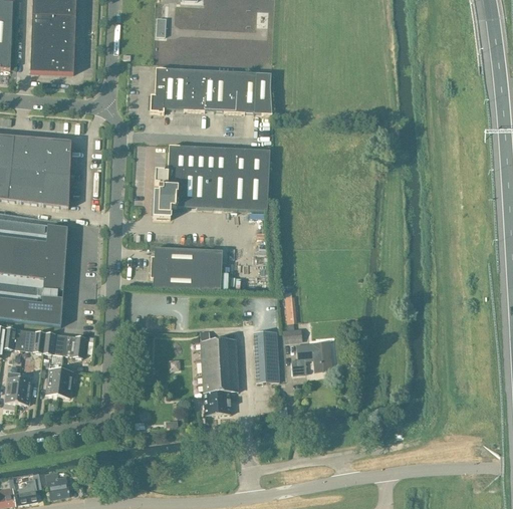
[(0,63),(1,64),(1,66),(11,67),(13,0),(0,0),(0,63)]
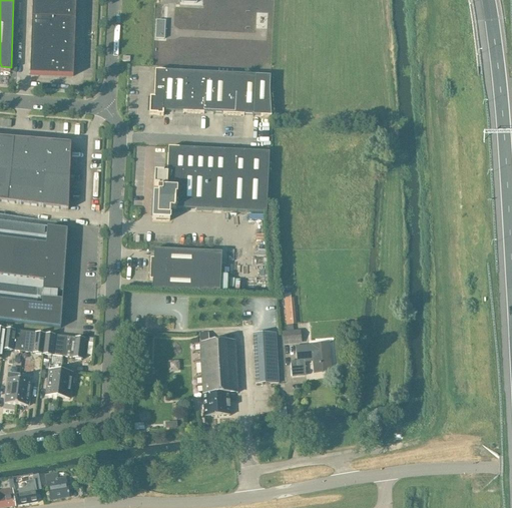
[(53,14),(53,3),(33,2),(33,13),(53,14)]
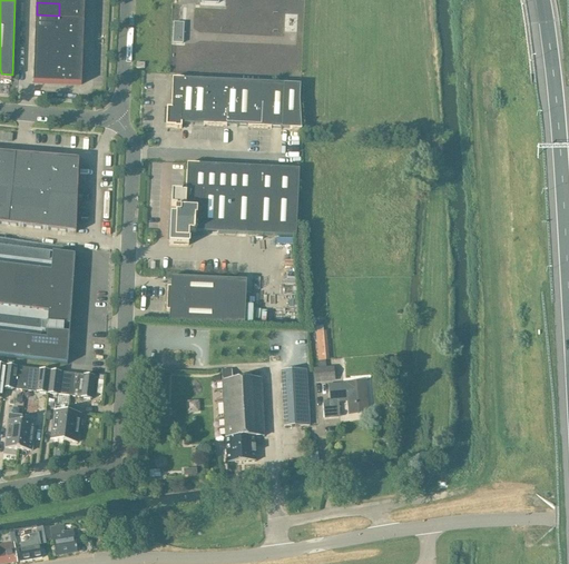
[(85,17),(85,5),(59,3),(59,16),(85,17)]
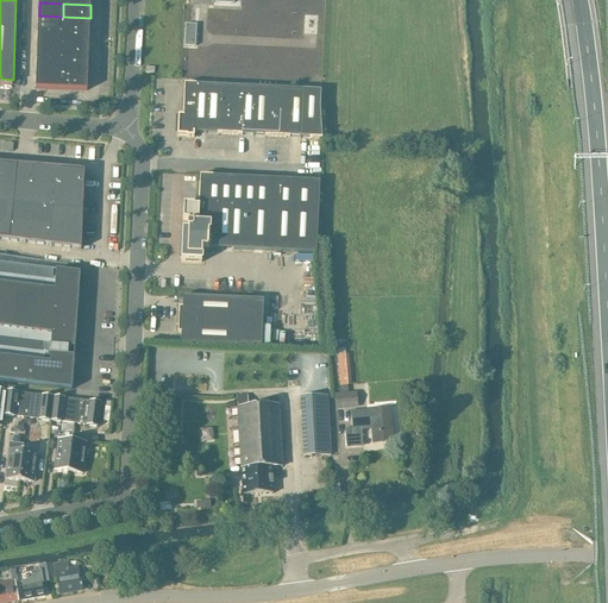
[(62,30),(63,17),(39,16),(38,29),(62,30)]
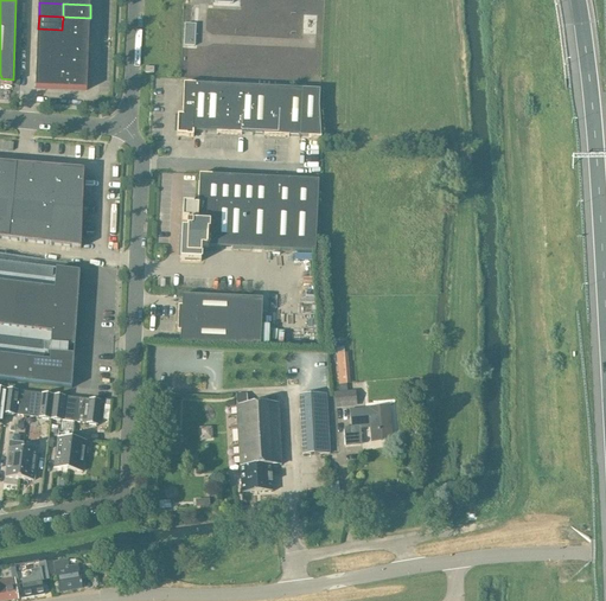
[(89,31),(90,18),(63,17),(62,30),(89,31)]
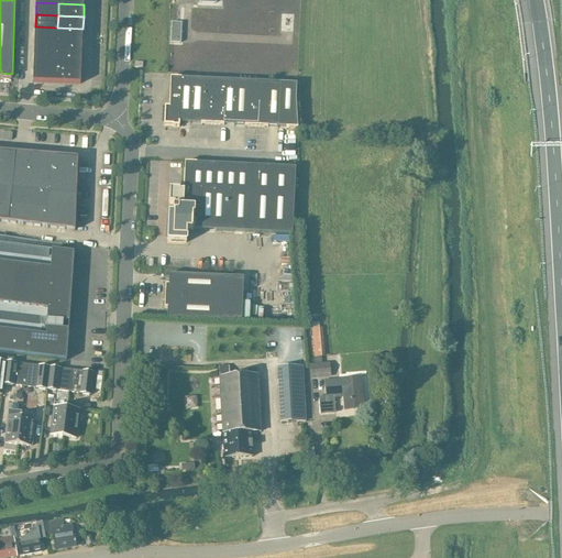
[(182,18),(173,18),(172,37),(180,37),(182,18)]
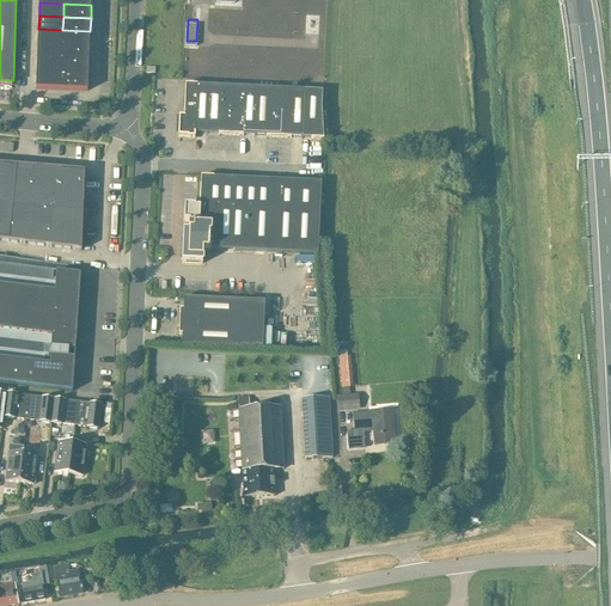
[(62,43),(62,30),(38,29),(38,42),(62,43)]
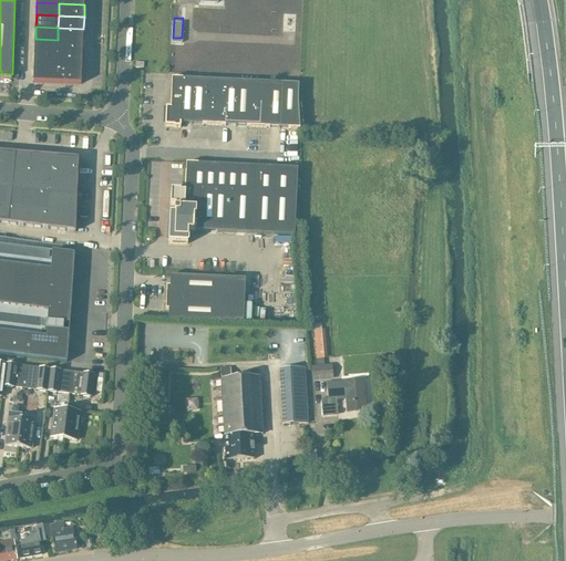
[(83,41),(83,29),(58,28),(58,40),(83,41)]
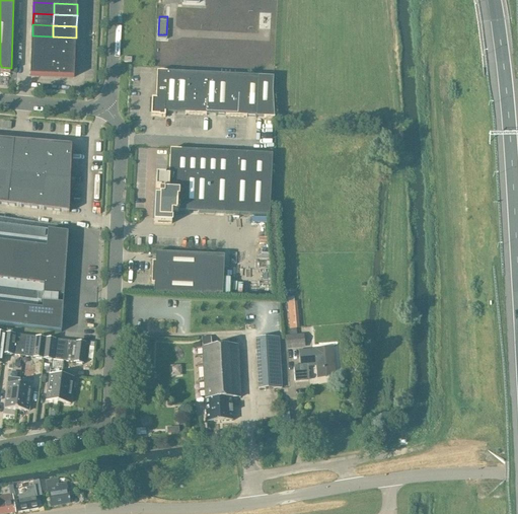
[(53,48),(53,37),(32,35),(31,47),(53,48)]
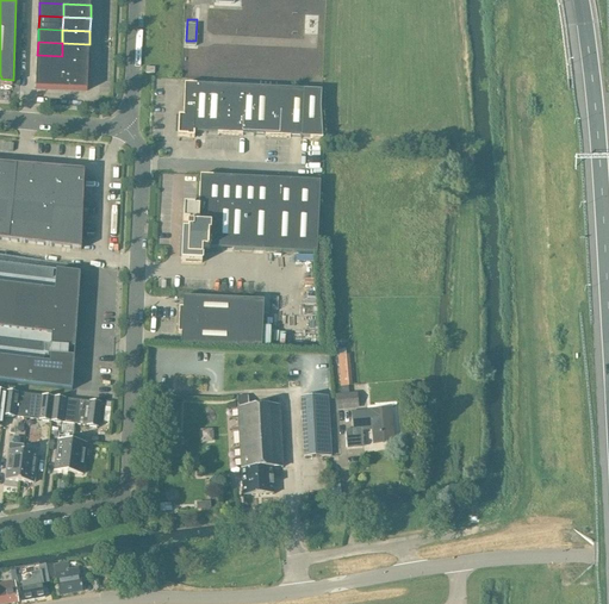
[(88,57),(89,44),(62,43),(62,56),(88,57)]
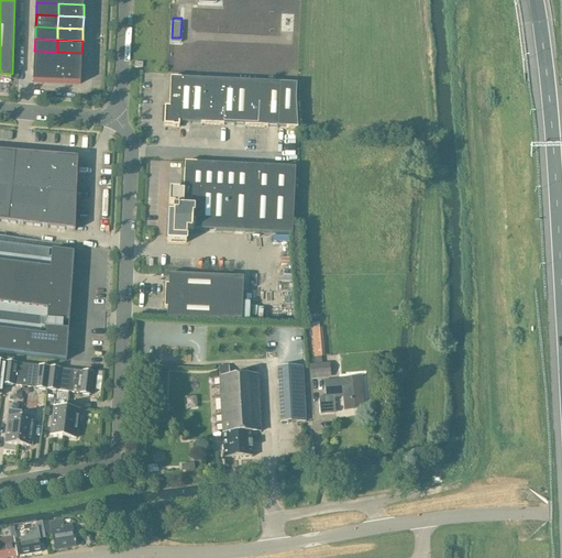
[(56,64),(57,52),(34,51),(34,63),(56,64)]
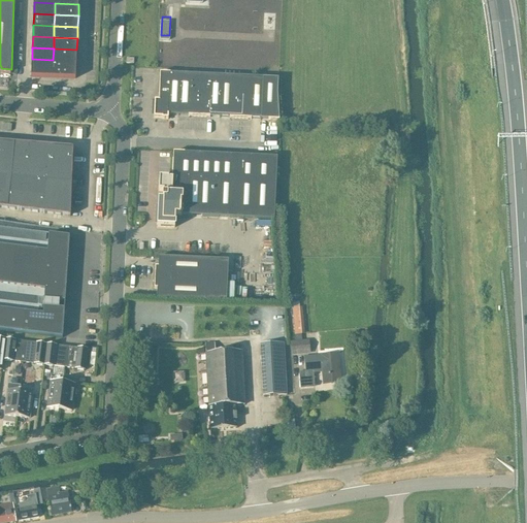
[(76,61),(76,50),(54,48),(53,60),(76,61)]
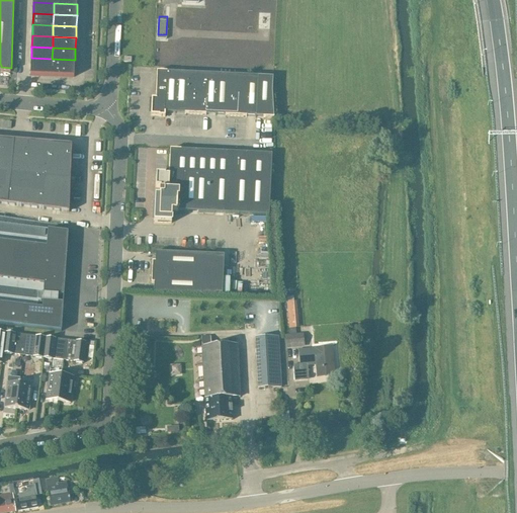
[(52,72),(52,59),(31,58),(30,71),(52,72)]
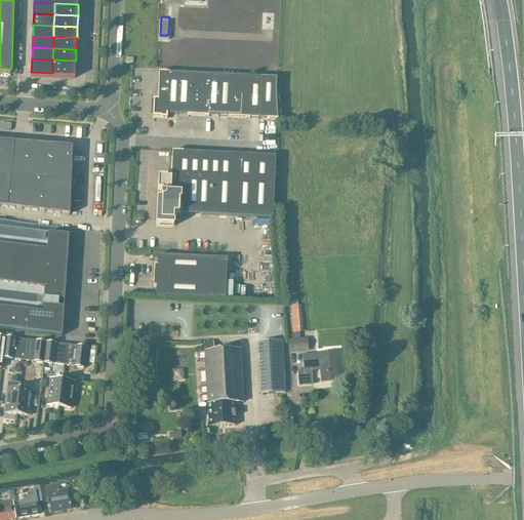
[(76,74),(76,61),(52,60),(52,73),(76,74)]
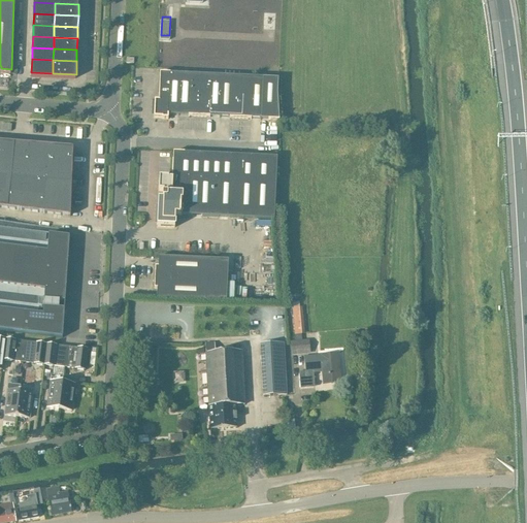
[(200,112),(202,70),(171,69),(161,68),(159,96),(155,96),(155,113),(163,113),(163,115),(169,115),(169,110),(189,111),(200,112)]
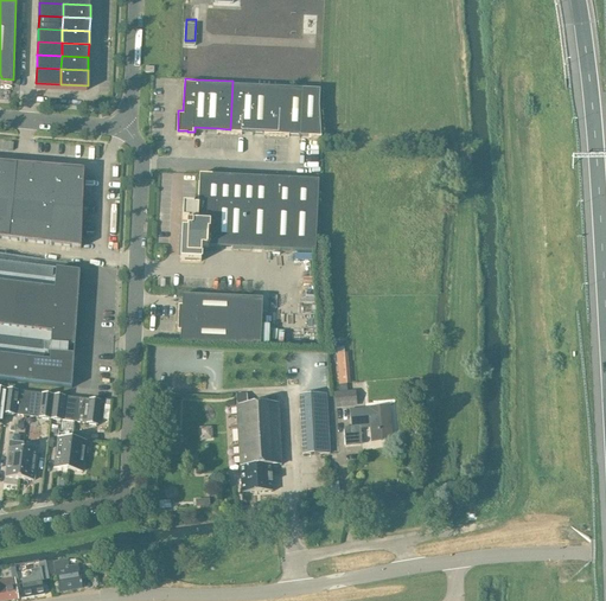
[(254,129),(256,82),(233,81),(230,129),(242,129),(254,129)]
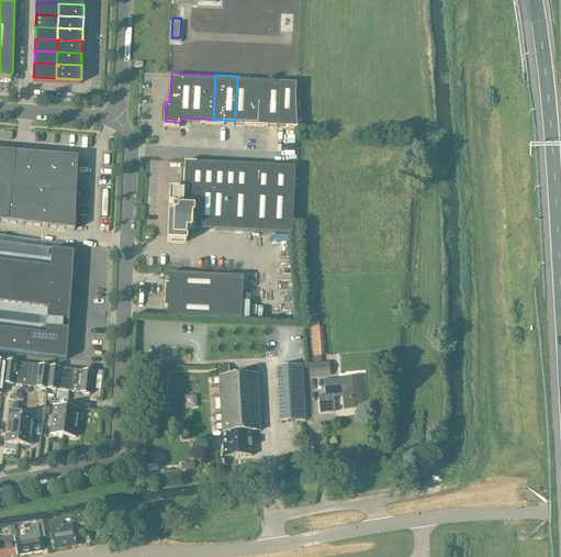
[(257,122),(259,77),(237,76),(235,120),(245,121),(257,122)]
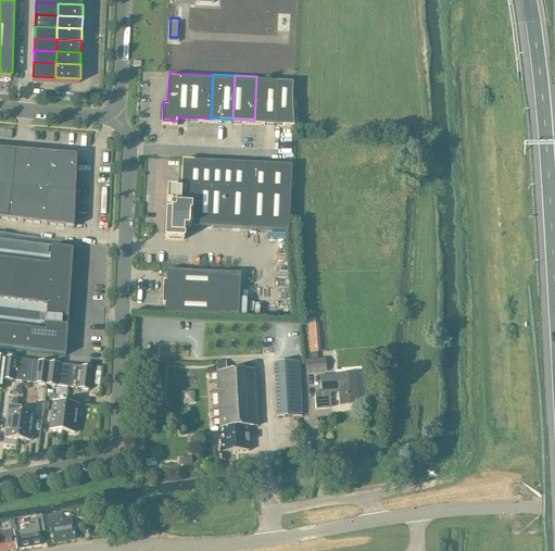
[(276,121),(278,77),(256,76),(254,121),(265,121),(276,121)]
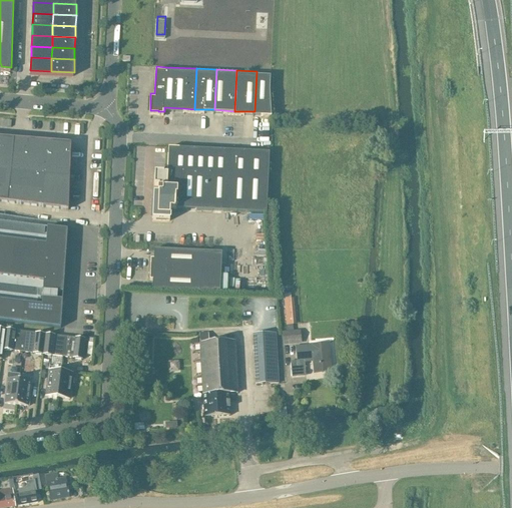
[(254,111),(262,112),(272,112),(271,86),(271,72),(257,71),(254,111)]
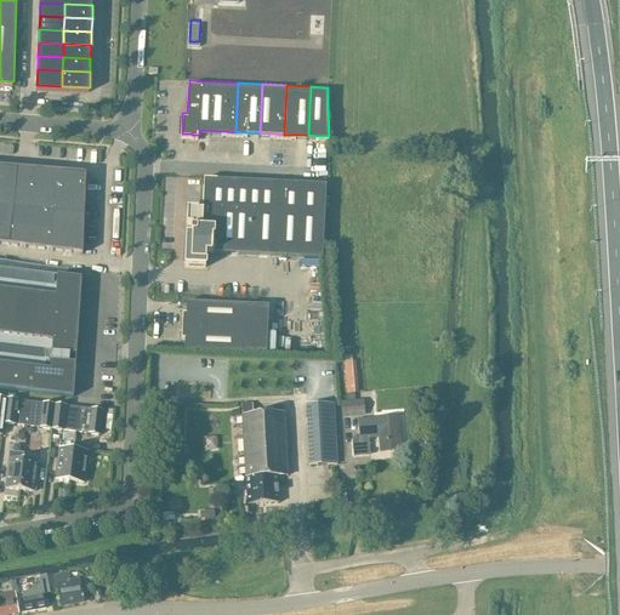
[(15,201),(17,163),(4,161),(1,200),(15,201)]
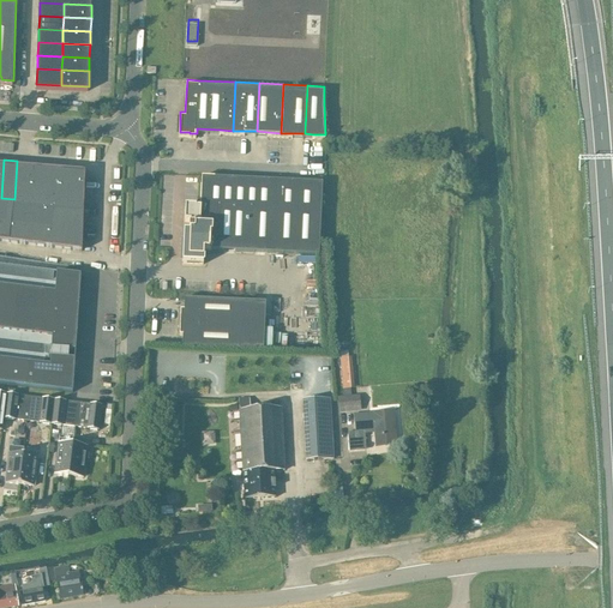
[(28,200),(31,162),(17,161),(14,199),(28,200)]
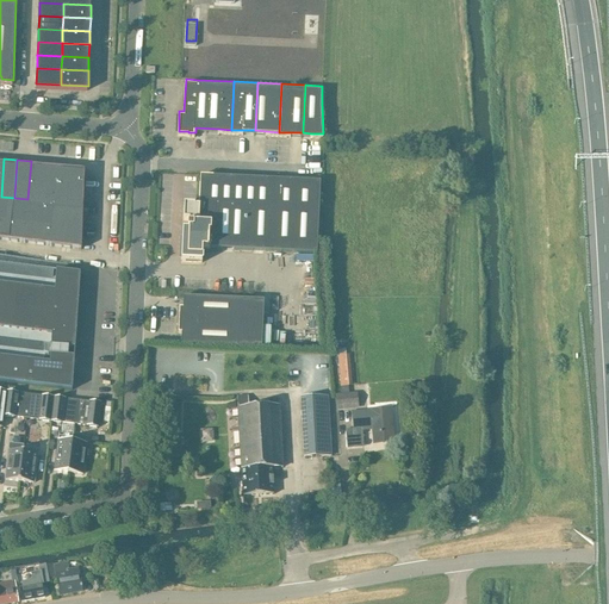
[(41,200),(44,162),(31,161),(28,199),(41,200)]
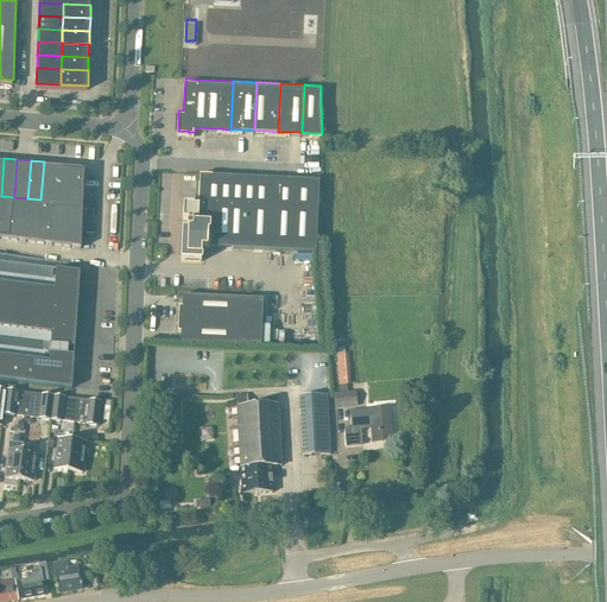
[(54,201),(57,163),(44,162),(40,200),(54,201)]
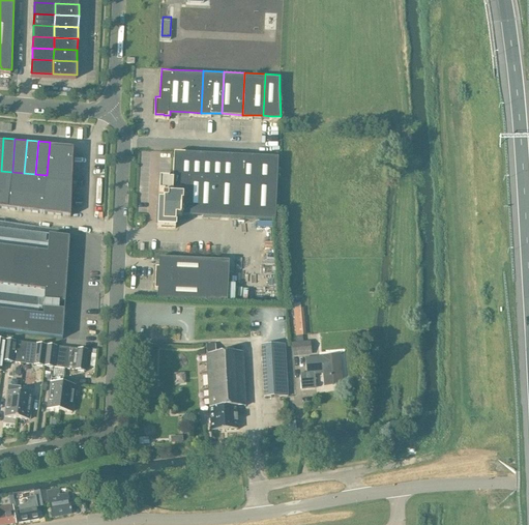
[(58,176),(61,143),(50,142),(47,175),(58,176)]
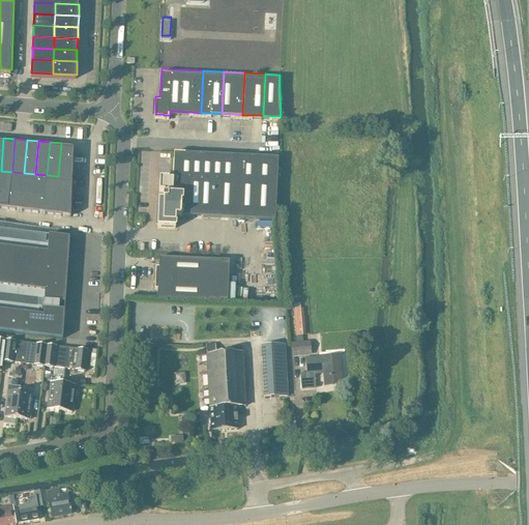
[(58,176),(72,178),(74,144),(61,143),(58,176)]
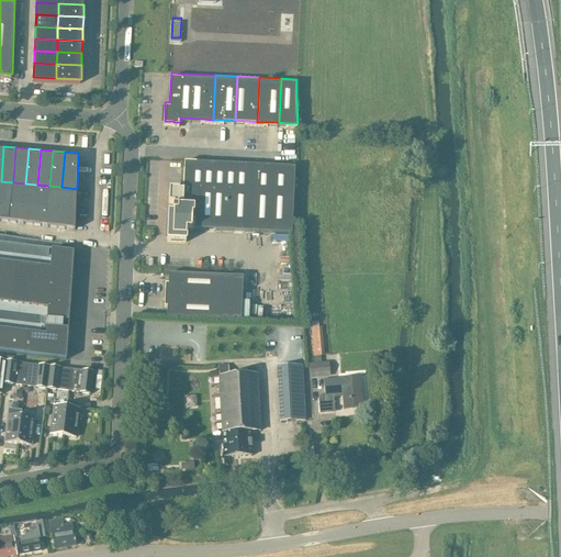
[(292,229),(295,163),(197,158),(186,157),(184,186),(180,186),(180,185),(170,184),(169,199),(175,199),(175,201),(174,201),(174,207),(174,208),(175,208),(174,213),(169,213),(168,236),(187,237),(188,224),(189,224),(192,224),(292,229)]
